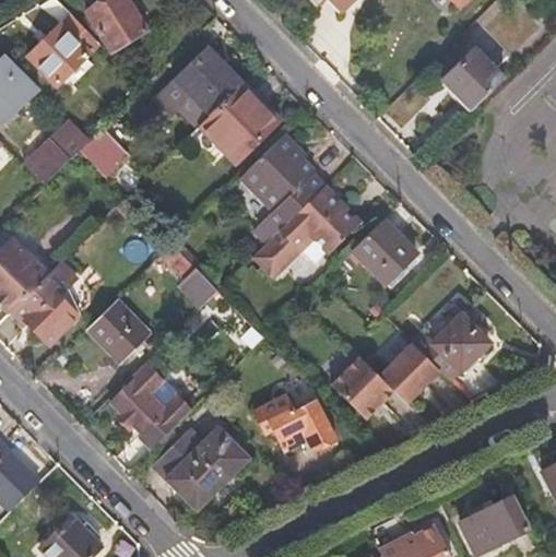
[(102,0),(86,9),(109,50),(145,30),(127,0),(102,0)]
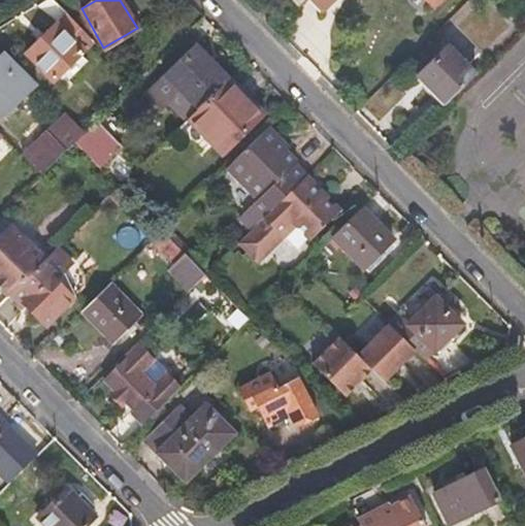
[(314,0),(323,9),(332,0),(314,0)]
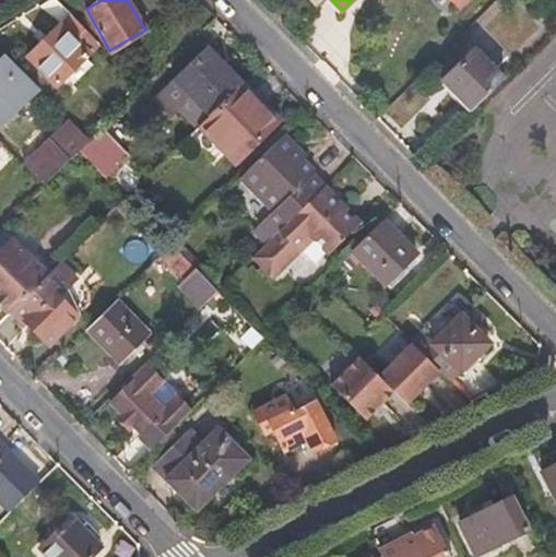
[(99,44),(71,14),(28,57),(58,85),(99,44)]
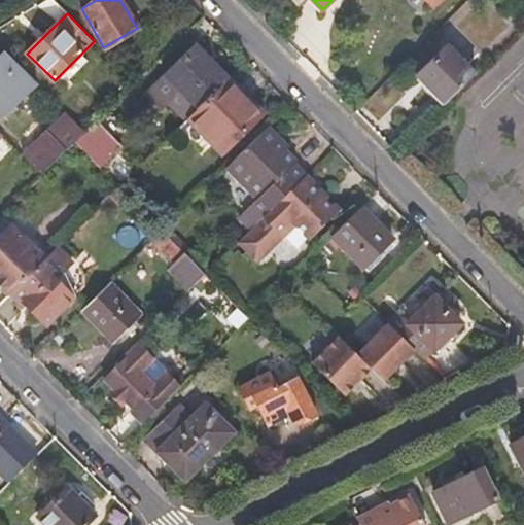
[(198,108),(228,78),(195,44),(146,91),(160,105),(178,86),(198,108)]
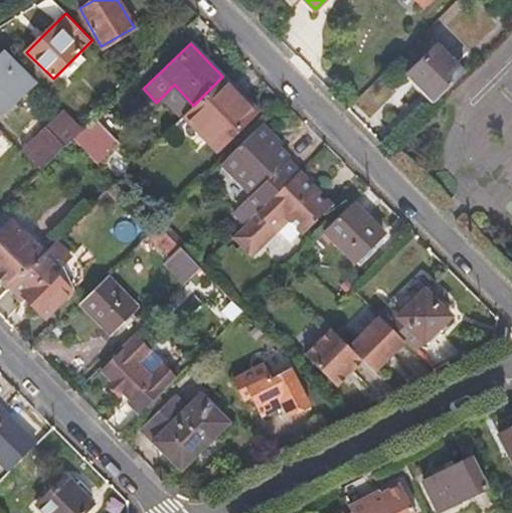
[(407,73),(434,101),(464,70),(437,44),(407,73)]
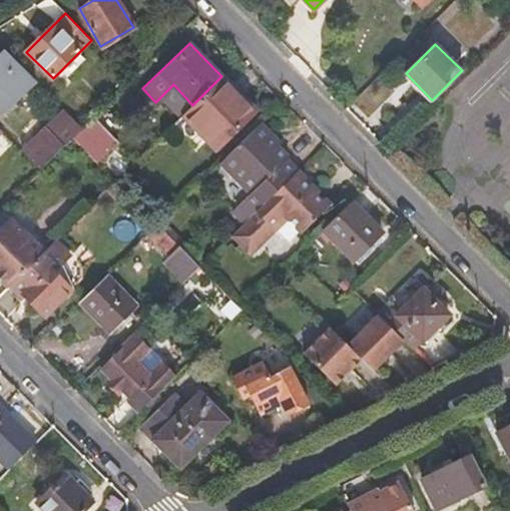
[(32,77),(5,50),(0,54),(0,110),(32,77)]
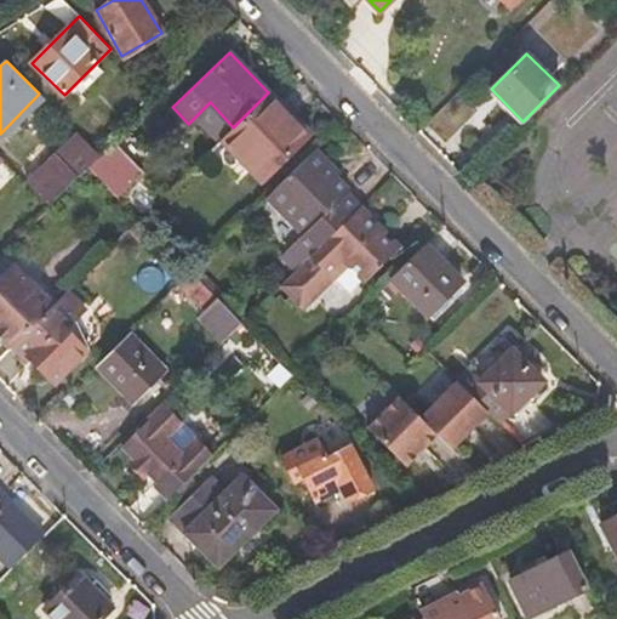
[(308,132),(268,92),(233,128),(222,138),(260,179),(308,132)]
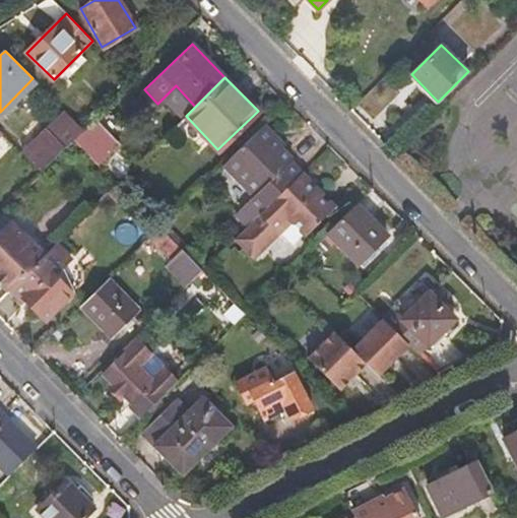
[(84,129),(73,140),(98,165),(119,143),(94,118),(84,129)]
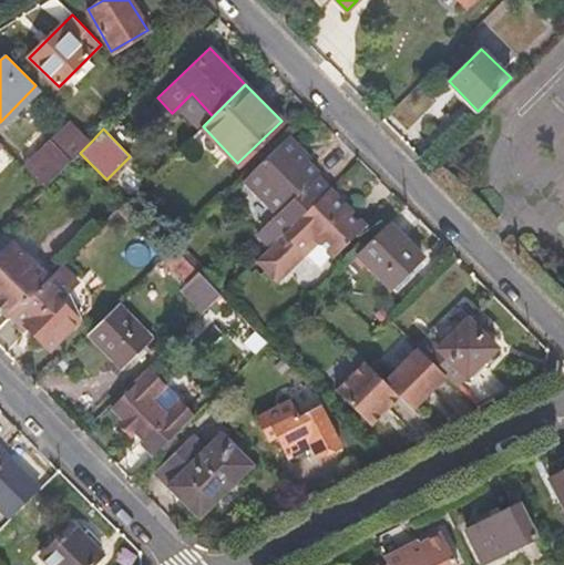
[(268,247),(326,191),(328,188),(303,162),(294,153),(299,149),(287,136),(242,181),(276,216),(256,235),(268,247)]
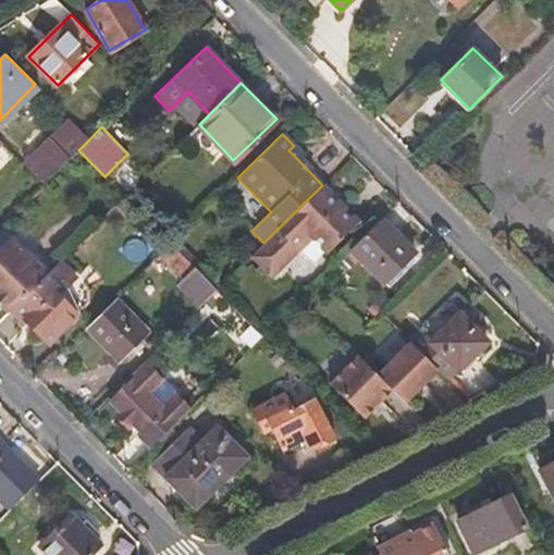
[(24,163),(45,184),(70,158),(49,138),(24,163)]
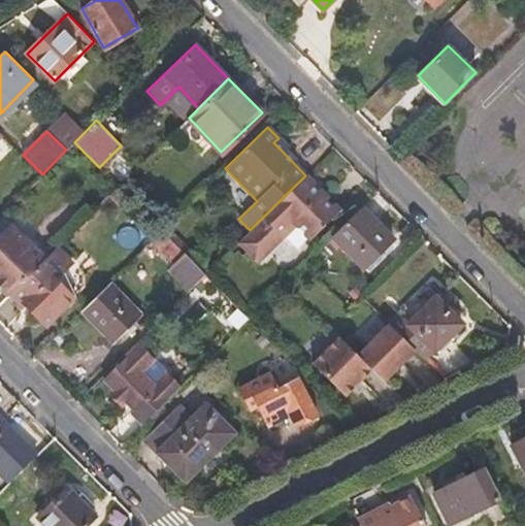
[(286,146),(279,138),(273,142),(282,151),(286,146)]
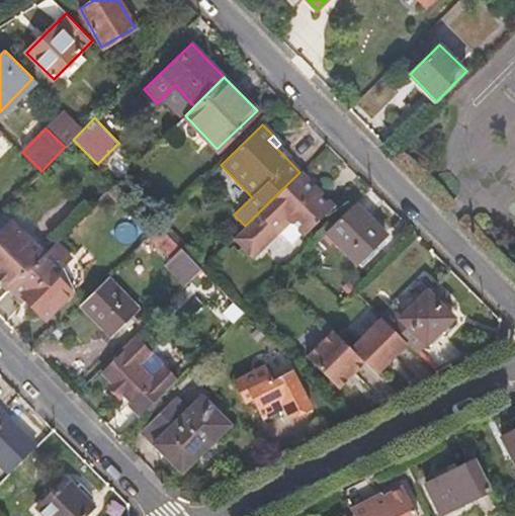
[(245,226),(234,237),(252,254),(289,218),(305,233),(330,207),(297,174),(245,226)]
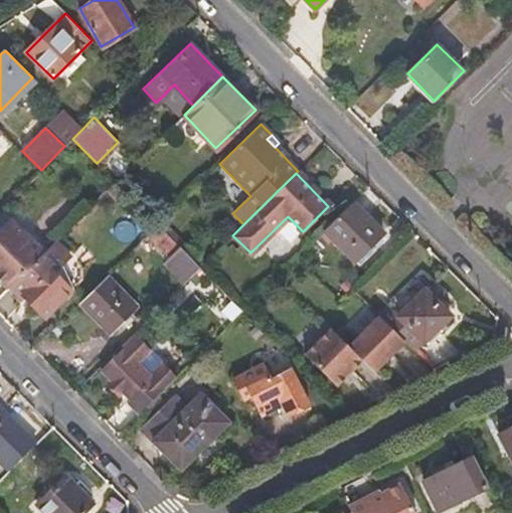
[(351,201),(323,229),(354,260),(382,231),(351,201)]
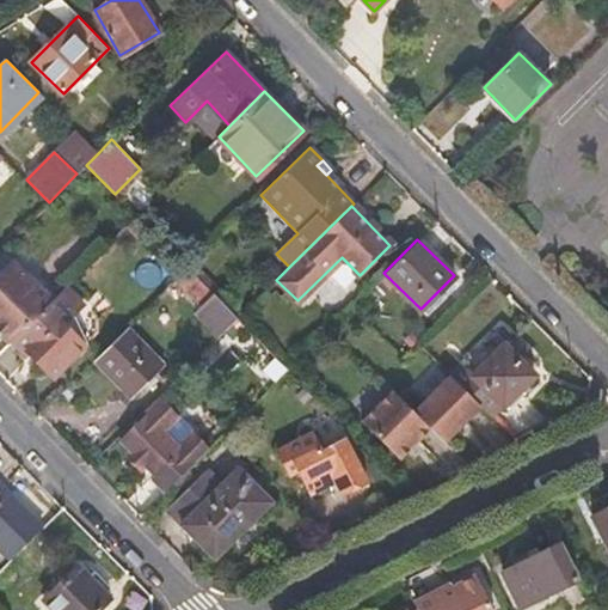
[(0,319),(16,337),(53,299),(13,260),(0,272),(0,319)]
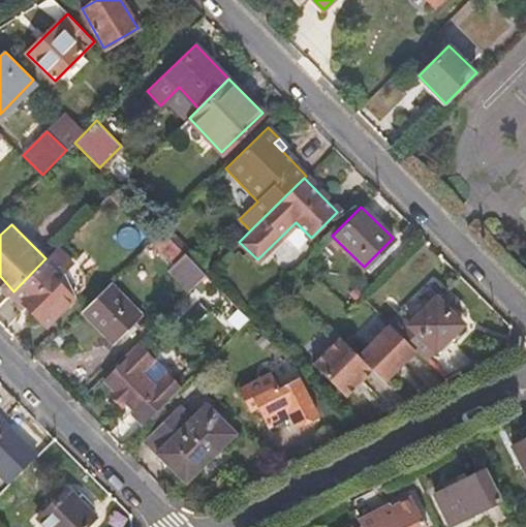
[(167,269),(189,290),(206,275),(162,230),(153,241),(175,262),(167,269)]
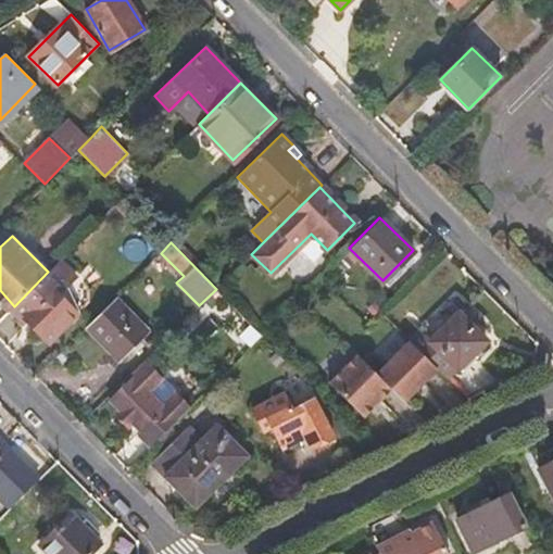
[(14,306),(11,310),(23,322),(26,318),(50,341),(89,302),(88,289),(61,260),(48,272),(14,306)]
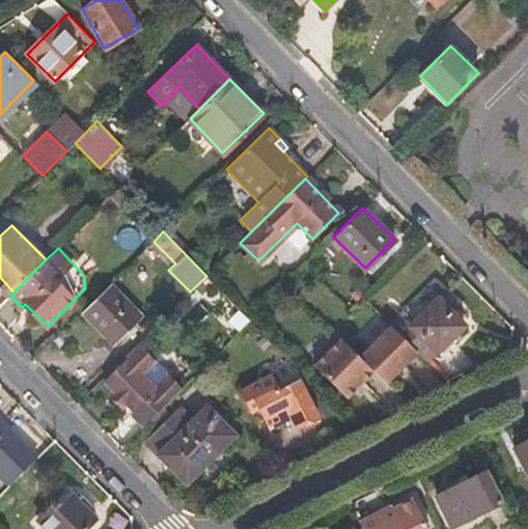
[(0,284),(10,296),(14,293),(0,277),(0,284)]
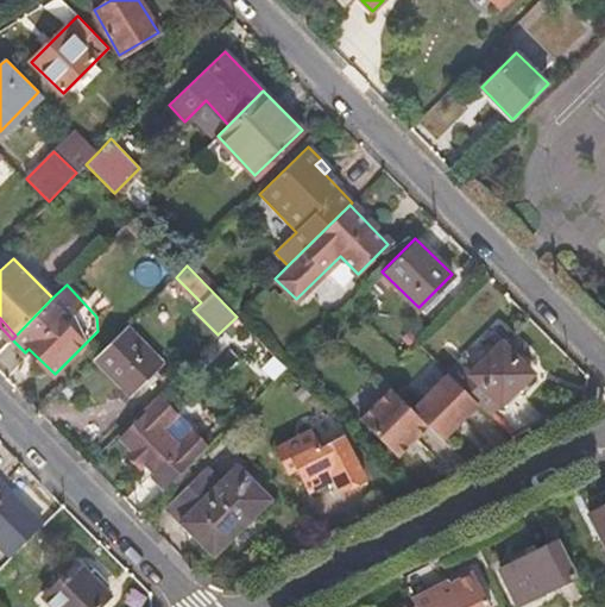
[(126,326),(94,357),(128,390),(159,360),(126,326)]
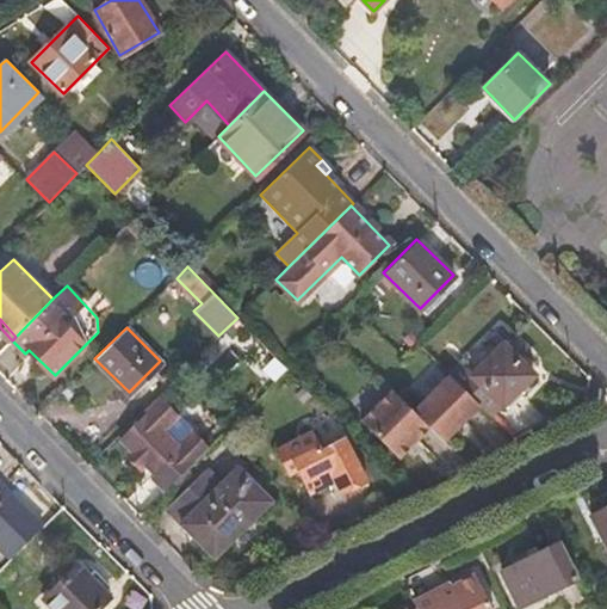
[(481,405),(489,413),(500,404),(501,405),(534,374),(503,343),(470,375),(462,365),(451,375),(481,405)]
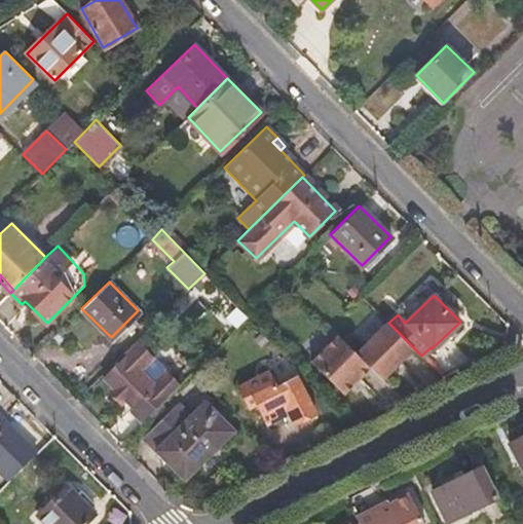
[(414,348),(388,323),(357,353),(339,335),(312,361),(344,393),(371,367),(383,379),(414,348)]
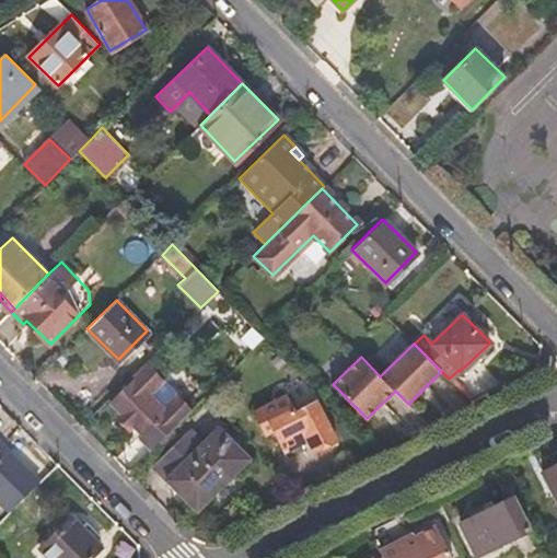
[(151,449),(163,436),(192,408),(148,364),(112,402),(122,411),(116,417),(127,428),(132,422),(142,433),(139,437),(151,449)]
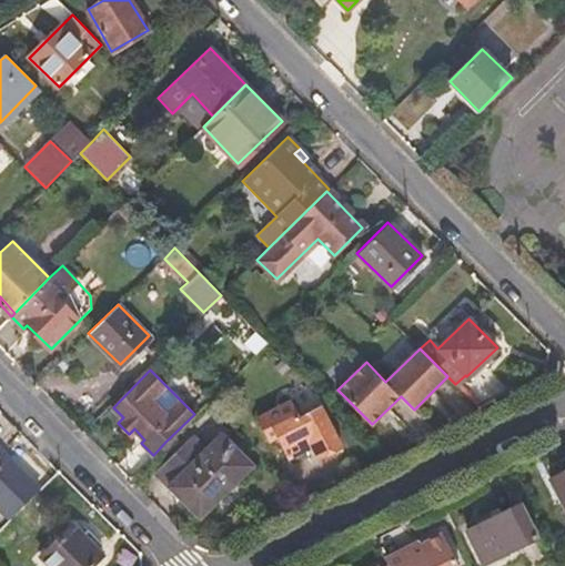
[(289,400),(256,415),(268,438),(276,434),(288,456),(312,445),(318,455),(339,444),(320,406),(298,416),(289,400)]
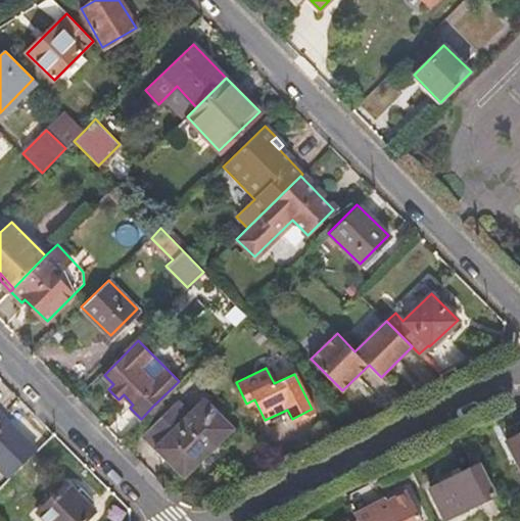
[(178,403),(145,436),(183,474),(216,440),(219,444),(233,430),(202,399),(189,414),(178,403)]
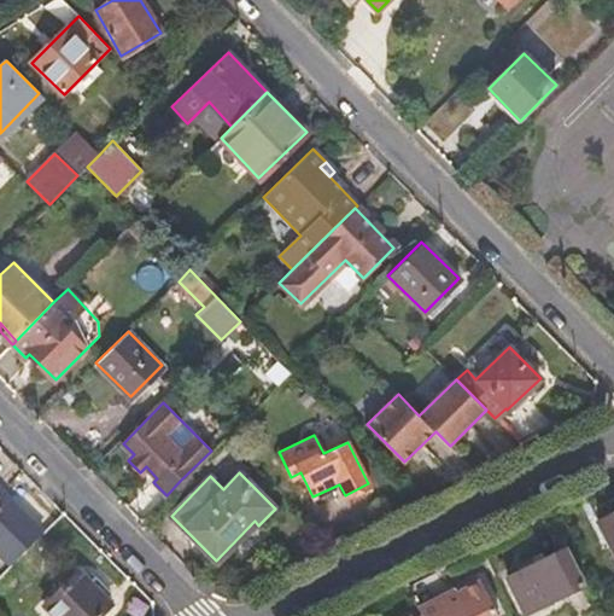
[(167,495),(158,504),(163,507),(185,486),(180,481),(167,495)]
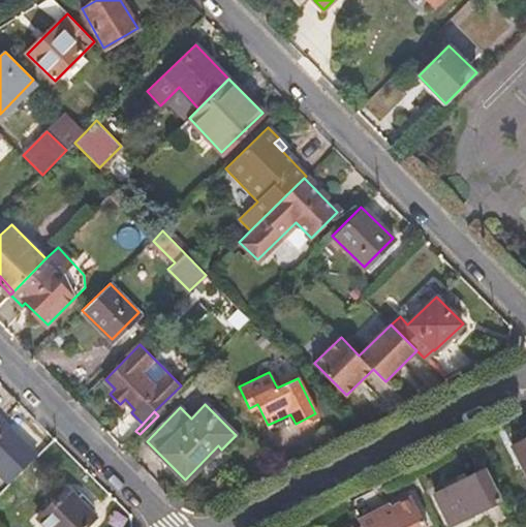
[(525,436),(514,442),(525,469),(525,436)]
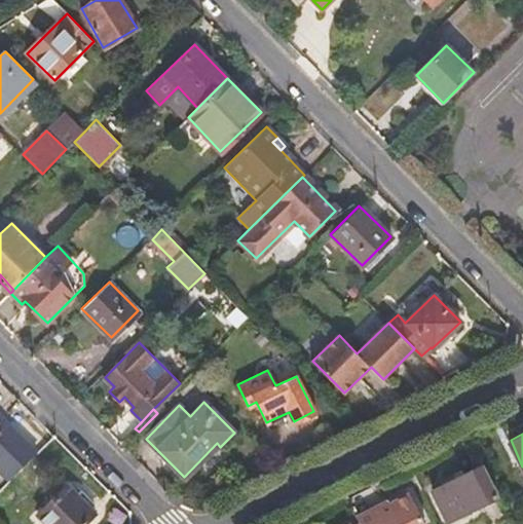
[(480,465),(433,489),(448,519),(495,496),(480,465)]
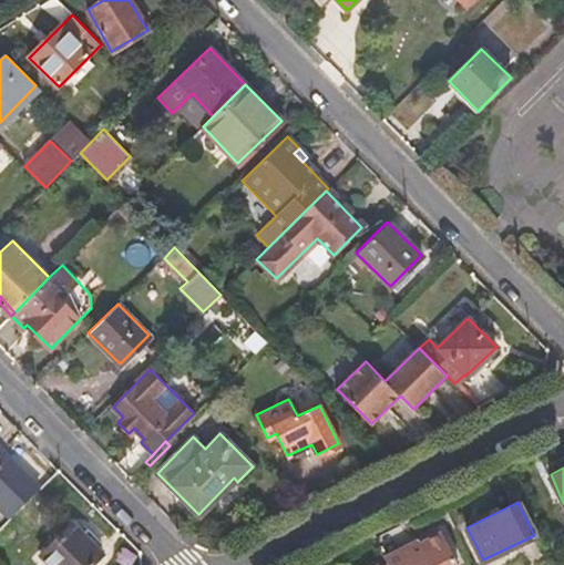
[(91,564),(103,553),(73,523),(41,555),(51,564),(91,564)]
